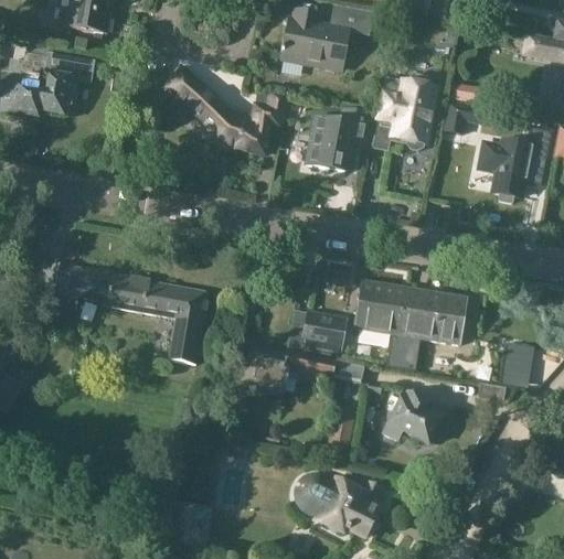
[(76,0),(75,6),(70,4),(66,24),(109,32),(115,0),(119,0),(76,0)]
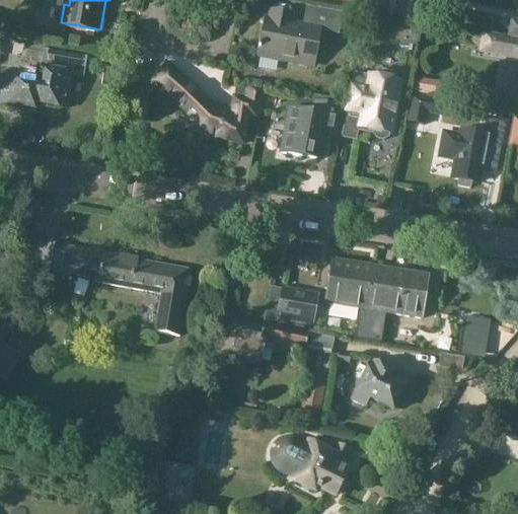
[(426,11),(440,14),(443,0),(428,0),(426,11)]
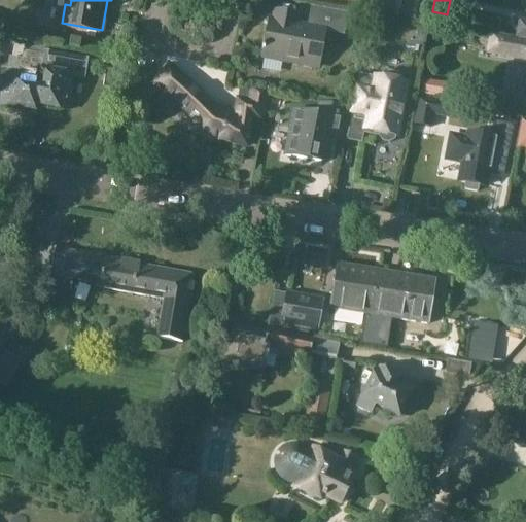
[(264,54),(320,64),(327,28),(345,31),(349,9),(312,3),(309,20),(301,19),(302,11),(275,7),(274,15),(271,14),(264,54)]
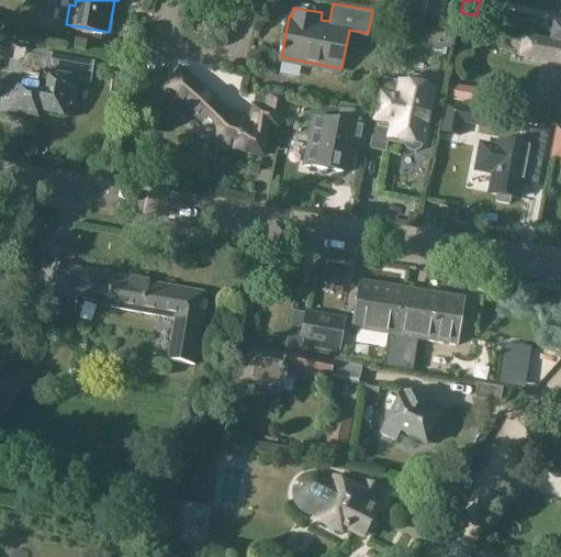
[(386,29),(389,15),(372,13),(371,25),(386,29)]
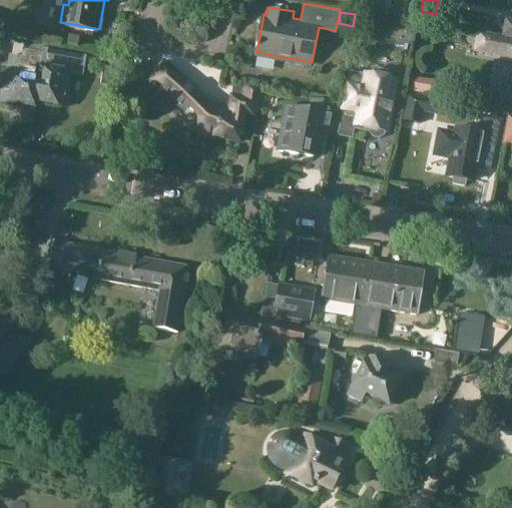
[(502,33),(511,35),(511,16),(505,15),(502,33)]
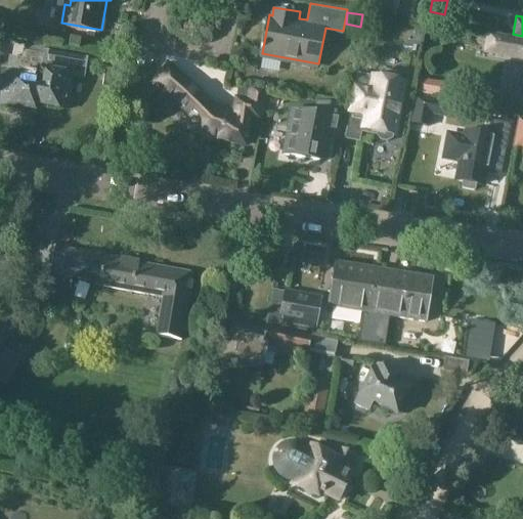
[(368,28),(382,31),(384,19),(371,17),(368,28)]
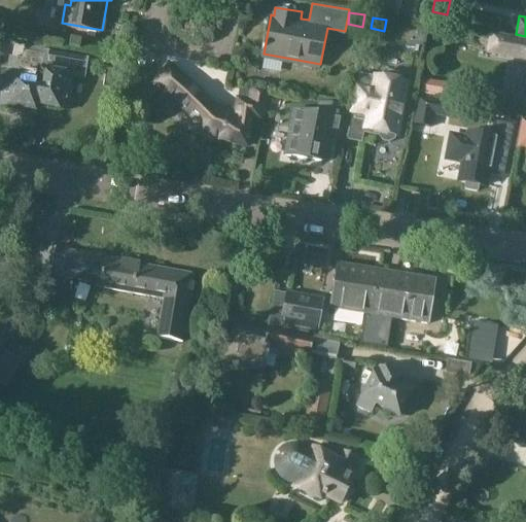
[(525,36),(516,34),(490,29),(487,50),(525,58),(525,36)]
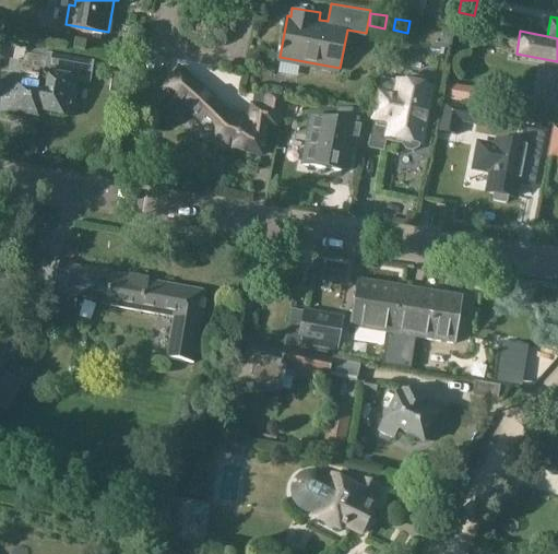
[(1,108),(2,108),(6,113),(13,114),(18,112),(38,115),(39,107),(42,97),(47,54),(25,49),(24,58),(10,56),(7,79),(1,108)]
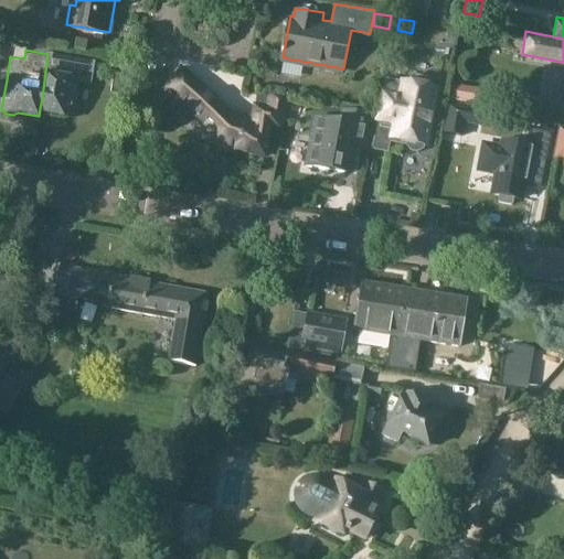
[(77,97),(81,78),(92,81),(96,58),(49,50),(48,54),(42,98),(40,108),(71,114),(74,97),(77,97)]
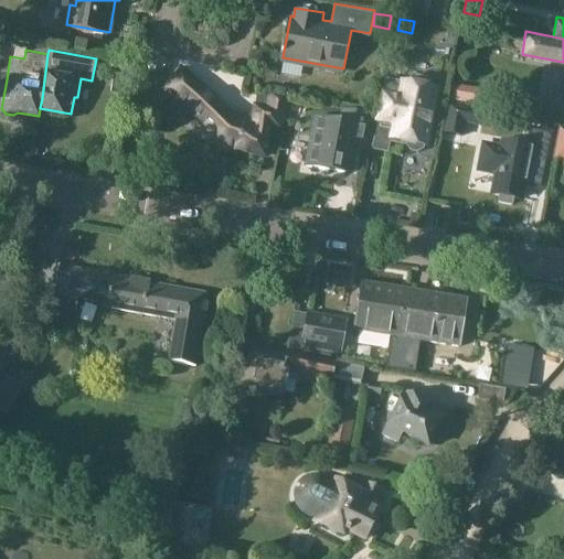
[(220,128),(217,147),(234,149),(235,148),(265,153),(270,122),(278,124),(280,124),(284,124),(288,96),(269,93),(268,104),(256,101),(254,114),(233,110),(209,86),(208,85),(183,64),(165,86),(203,119),(206,115),(211,116),(220,128)]
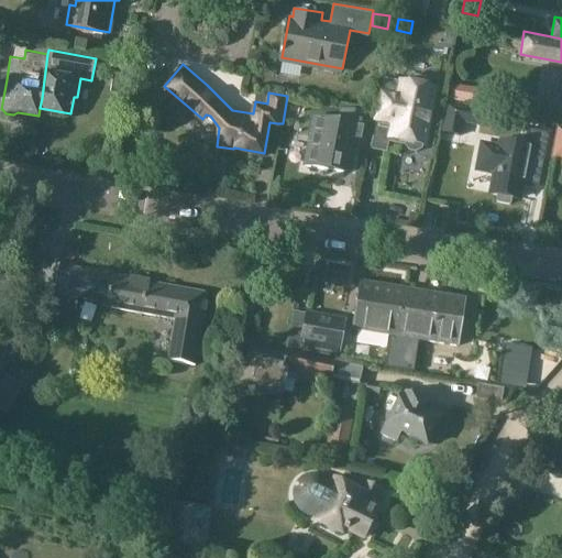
[(379,85),(373,118),(390,121),(387,135),(389,137),(389,139),(406,142),(409,148),(417,149),(423,145),(423,143),(428,144),(440,84),(431,81),(432,79),(428,74),(412,70),(406,75),(406,77),(398,75),(398,77),(385,75),(383,86),(379,85)]
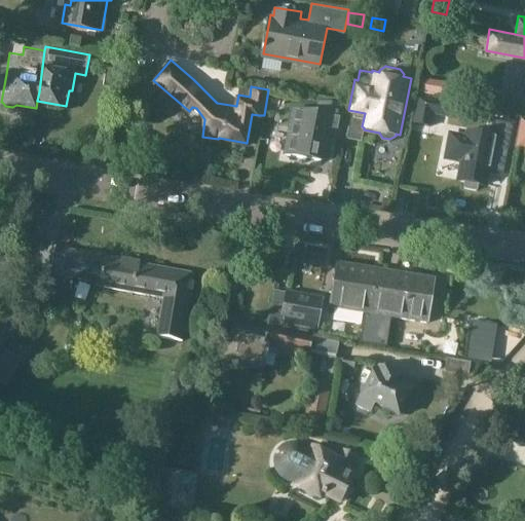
[(422,76),(420,89),(445,95),(447,80),(422,76)]
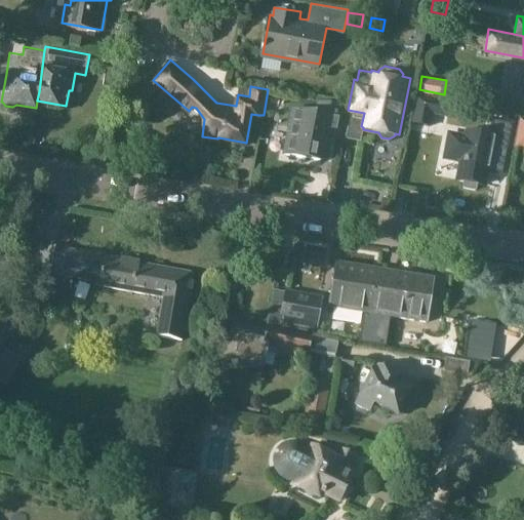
[(412,120),(430,123),(433,111),(435,97),(417,94),(412,120)]
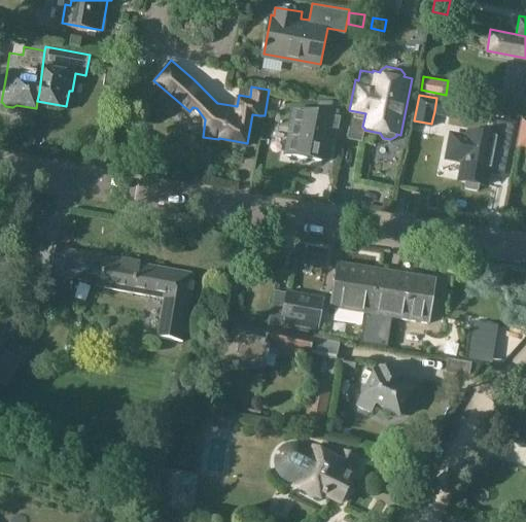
[(285,152),(322,159),(327,134),(343,137),(349,104),(316,98),(314,109),(294,106),(285,152)]
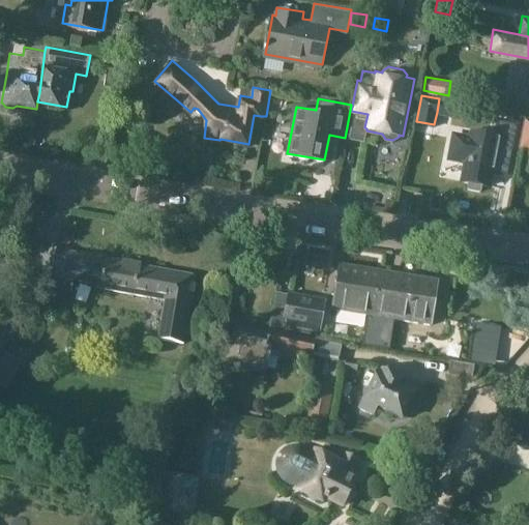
[(520,146),(528,148),(528,117),(525,116),(520,146)]
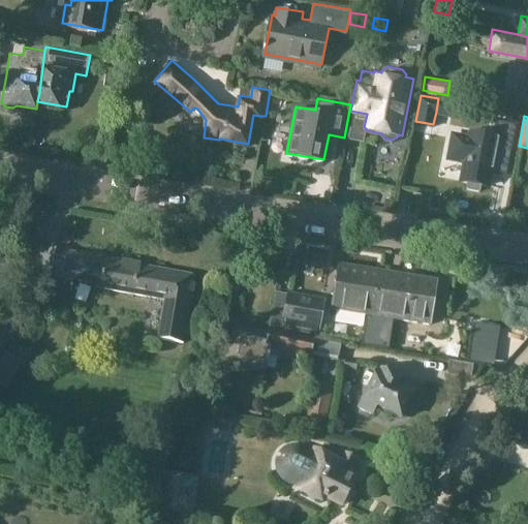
[(494,165),(507,170),(517,124),(498,120),(495,135),(472,130),(471,136),(454,133),(449,154),(466,158),(461,182),(467,183),(465,188),(480,191),(482,186),(490,188),(494,165)]
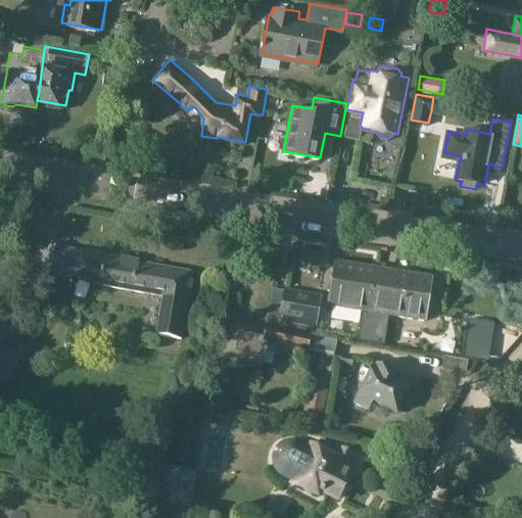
[(57,281),(59,272),(99,279),(98,282),(144,290),(144,291),(162,293),(156,330),(183,335),(194,269),(139,260),(140,257),(47,242),(41,278),(57,281)]
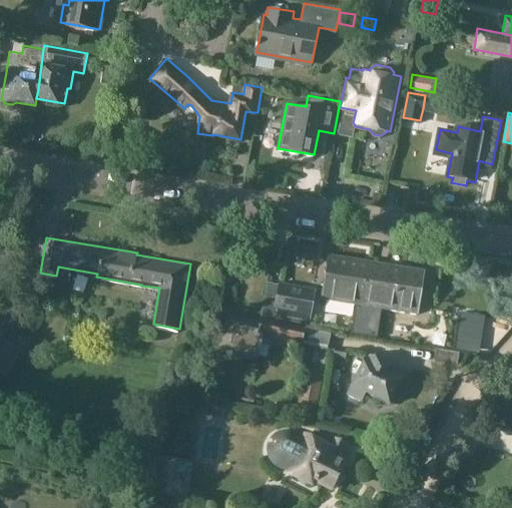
[(323,296),(357,301),(351,332),(370,335),(372,319),(375,304),(382,262),(329,254),(323,296)]
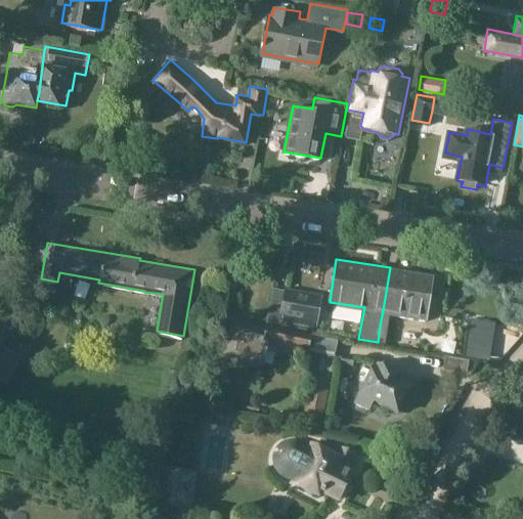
[(434,274),(390,267),(383,310),(428,317),(434,274)]
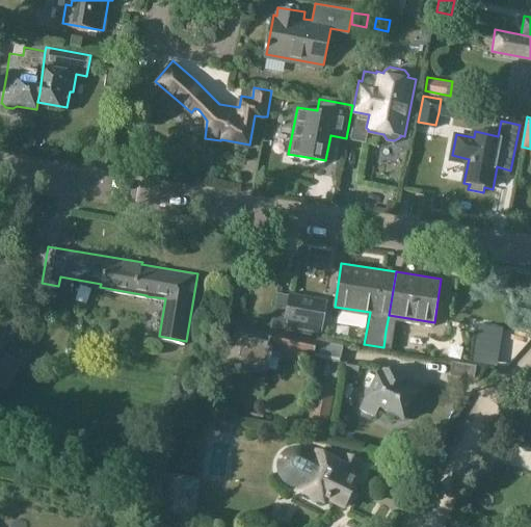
[(328,297),(289,290),(283,324),(322,331),(328,297)]
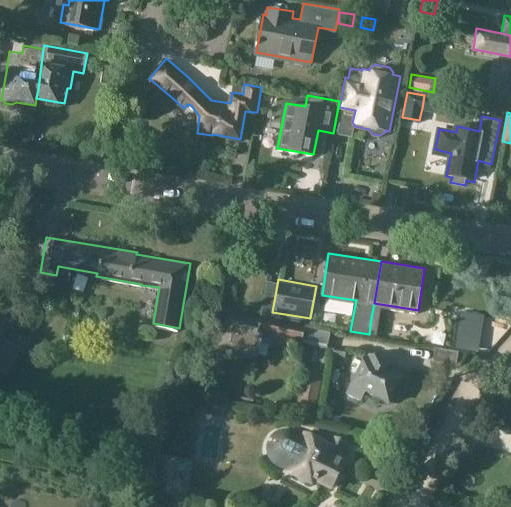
[(255,357),(259,340),(285,347),(287,339),(301,342),(305,324),(261,315),(260,319),(228,312),(219,349),(255,357)]
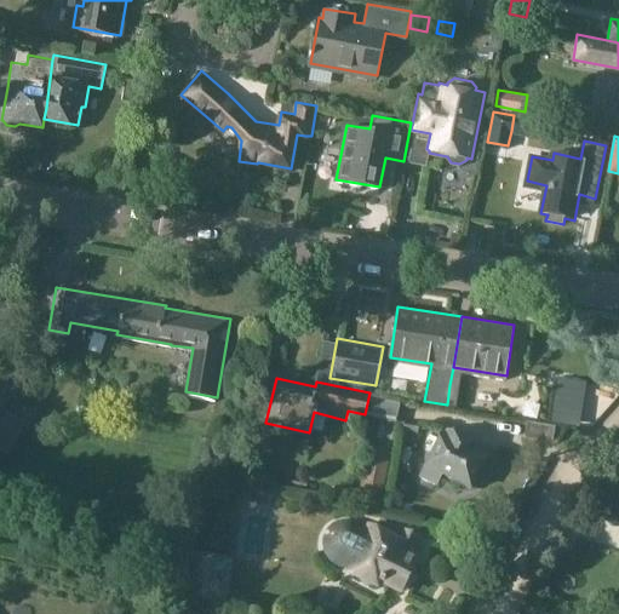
[(431,419),(397,414),(393,441),(411,445),(414,426),(429,430),(431,419)]
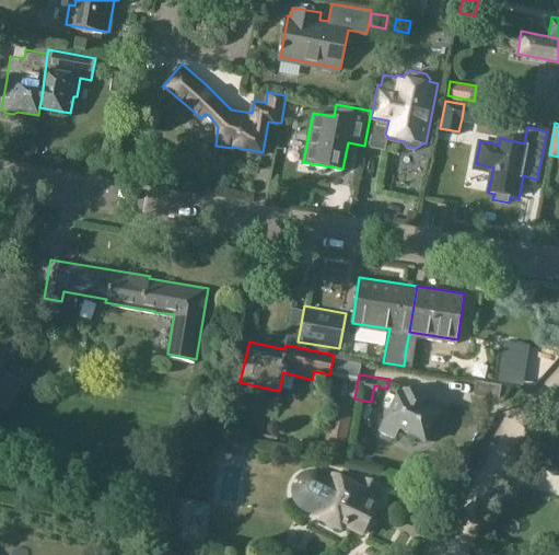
[(402,383),(380,428),(410,442),(415,435),(426,440),(442,406),(430,401),(431,399),(402,383)]
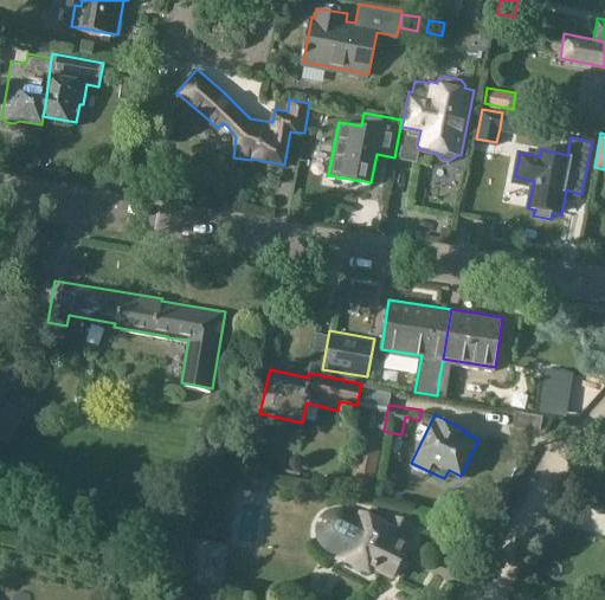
[(381,436),(361,431),(349,491),(371,495),(380,449),(383,436),(381,436)]
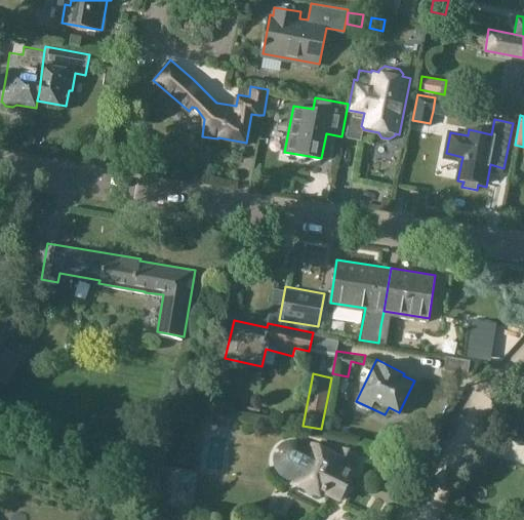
[(325,413),(322,430),(338,433),(341,415),(325,413)]
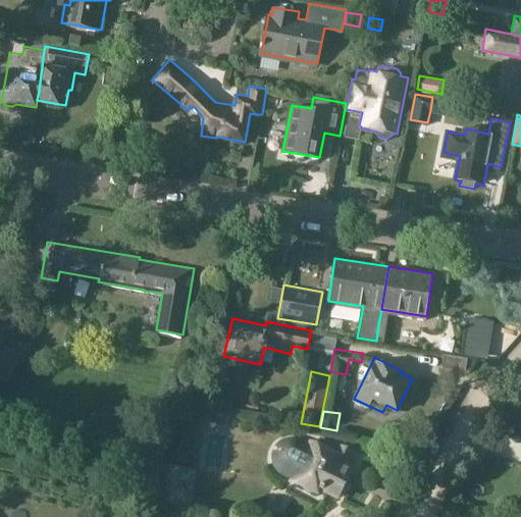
[(274,455),(275,460),(277,465),(280,469),(293,476),(293,477),(319,492),(321,486),(337,495),(353,465),(349,463),(354,451),(323,435),(318,444),(311,441),(310,442),(301,437),(296,435),(291,435),(284,437),(280,441),(277,445),(274,450),(274,455)]
